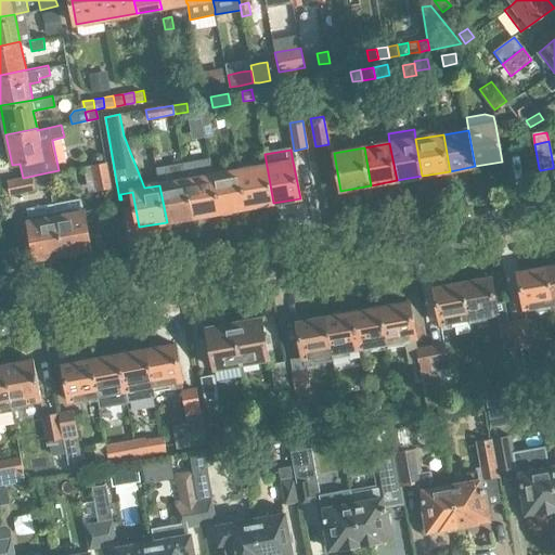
[(209,158),(182,163),(185,180),(193,217),(219,213),(213,176),(209,158)]
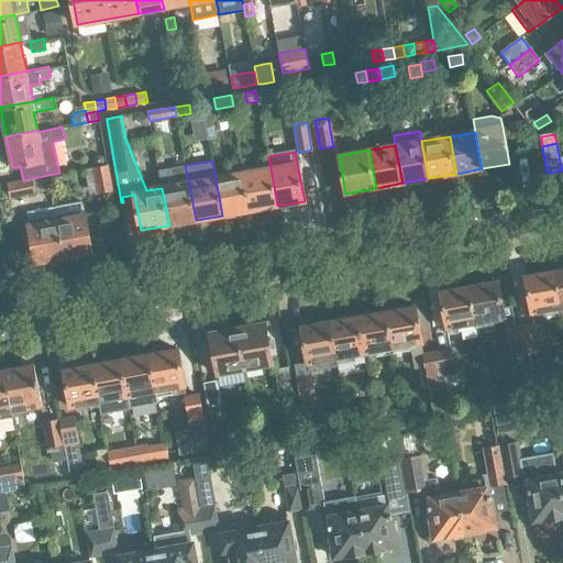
[(107,165),(94,167),(99,192),(111,190),(107,165)]
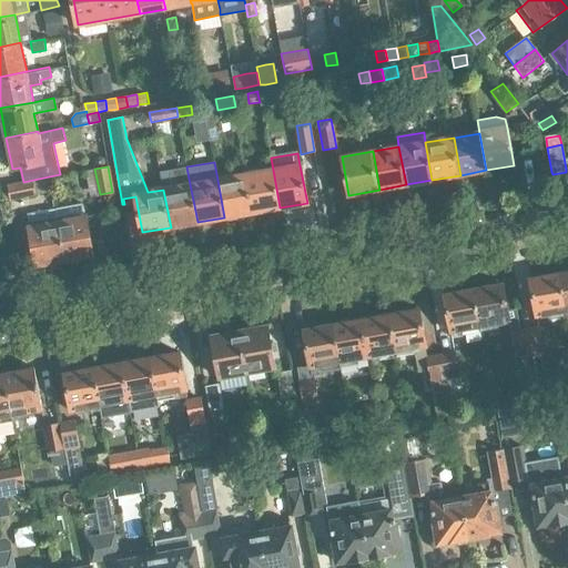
[(186,166),(160,171),(163,190),(171,227),(198,222),(190,184),(186,166)]
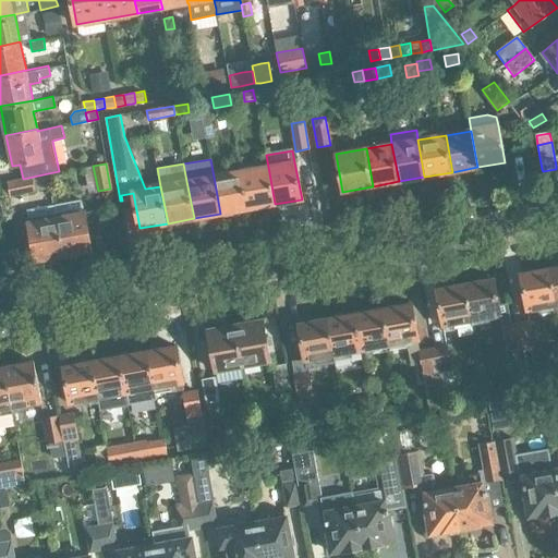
[(261,168),(241,172),(247,208),(261,206),(275,204),(268,167),(261,168)]
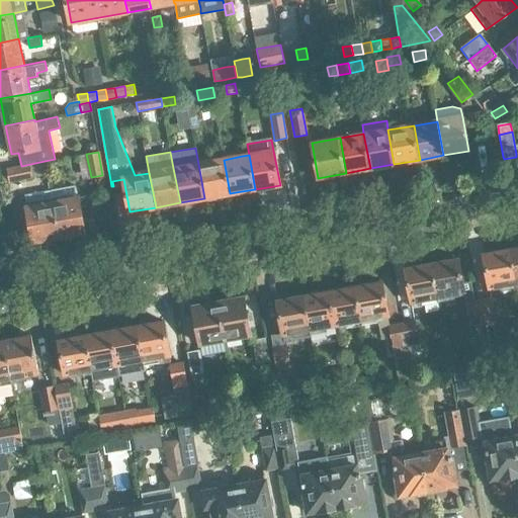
[(224,160),(198,164),(204,198),(230,193),(224,160)]
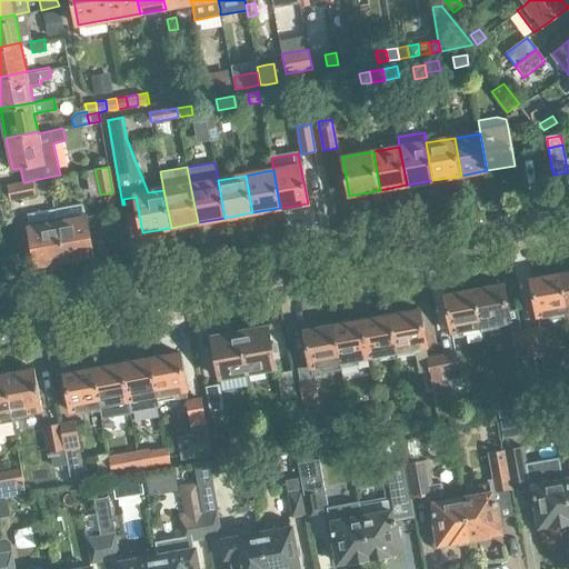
[(23,182),(2,186),(6,201),(52,192),(49,177),(23,182)]
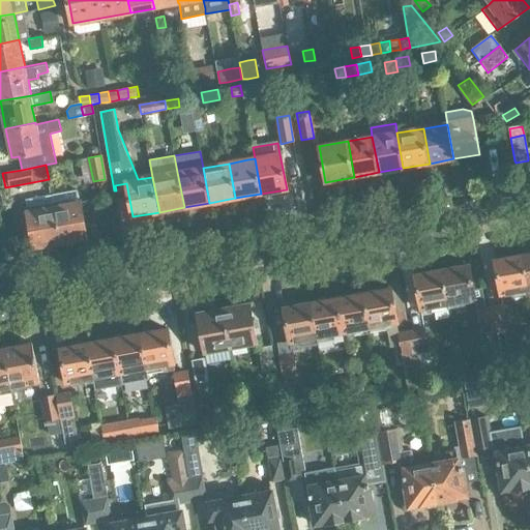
[(76,190),(52,196),(61,242),(86,238),(79,203),(78,203),(76,190)]
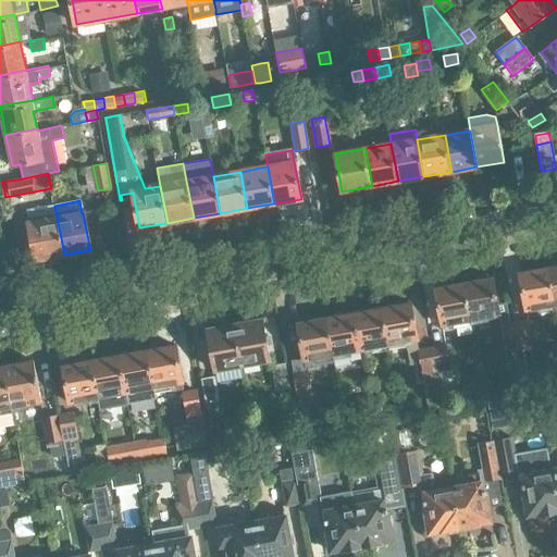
[(22,214),(20,218),(26,251),(34,249),(36,260),(64,255),(54,206),(26,211),(27,213),(22,214)]
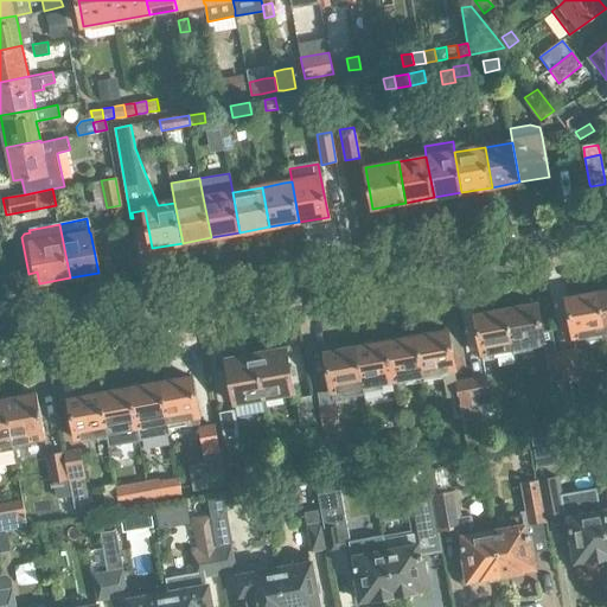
[(606,289),(596,292),(604,333),(606,332),(606,289)]
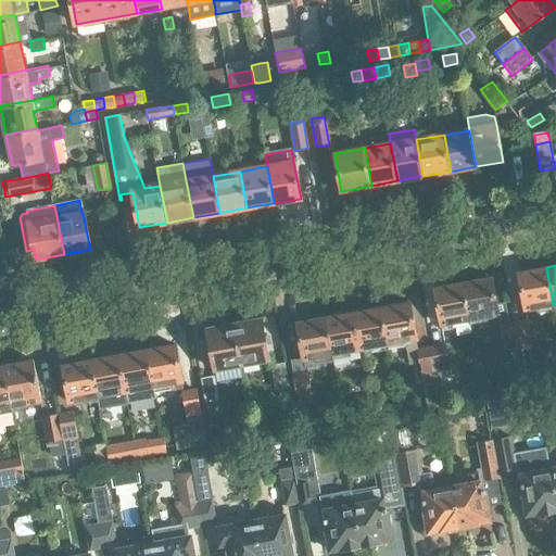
[(546,267),(518,273),(525,311),(553,305),(546,267)]
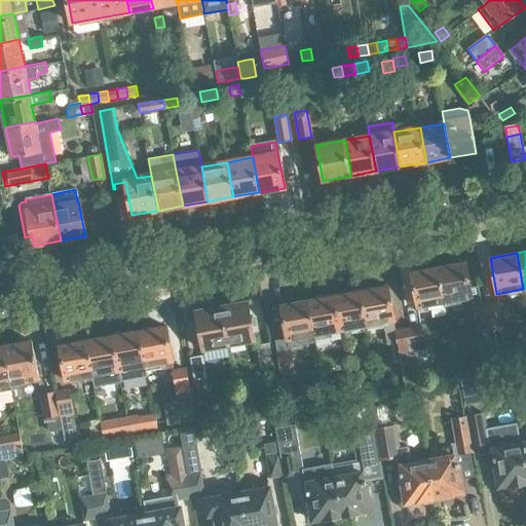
[(465,262),(439,267),(444,303),(472,298),(473,308),(482,306),(479,286),(470,288),(465,262)]
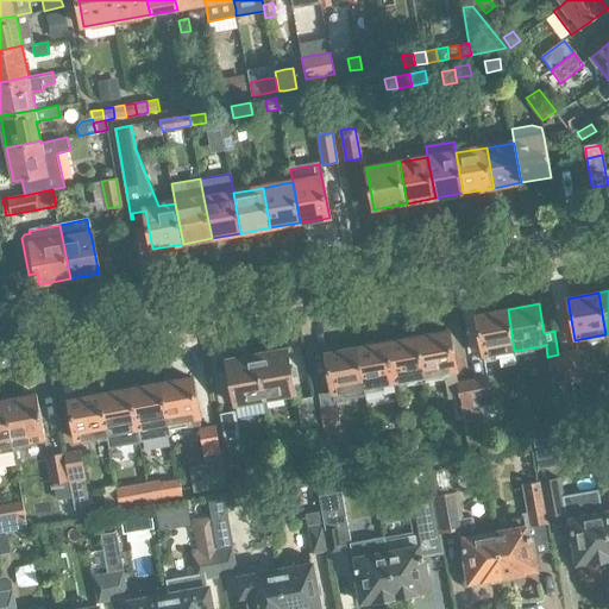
[(508,309),(476,315),(483,356),(514,351),(508,309)]
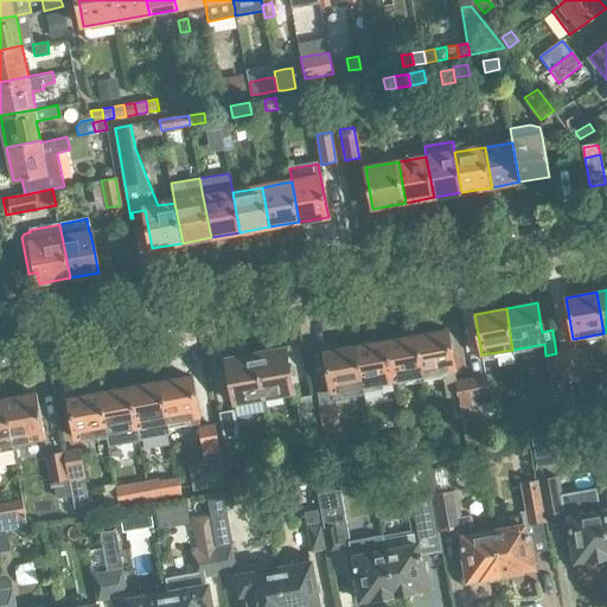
[(447,330),(416,336),(425,376),(442,372),(454,371),(447,330)]
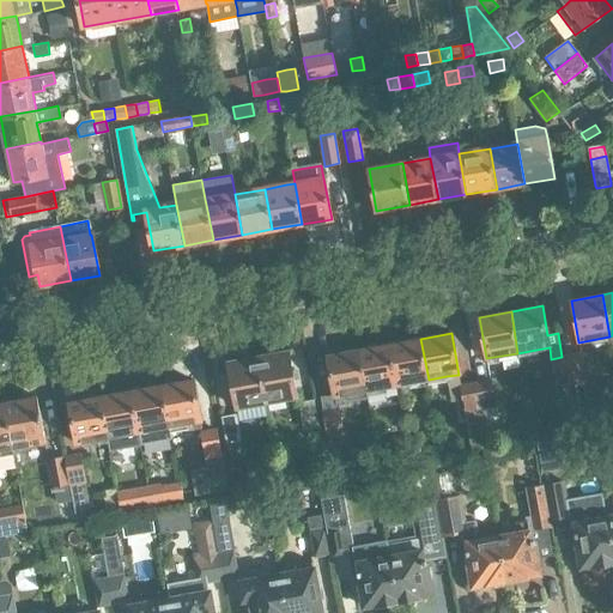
[(420,339),(390,344),(398,386),(429,380),(420,339)]
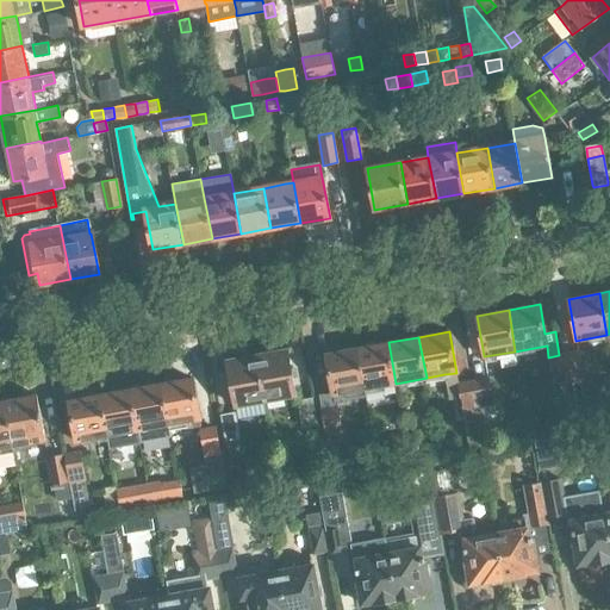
[(388,342),(356,348),(363,390),(384,386),(393,384),(396,384),(388,342)]
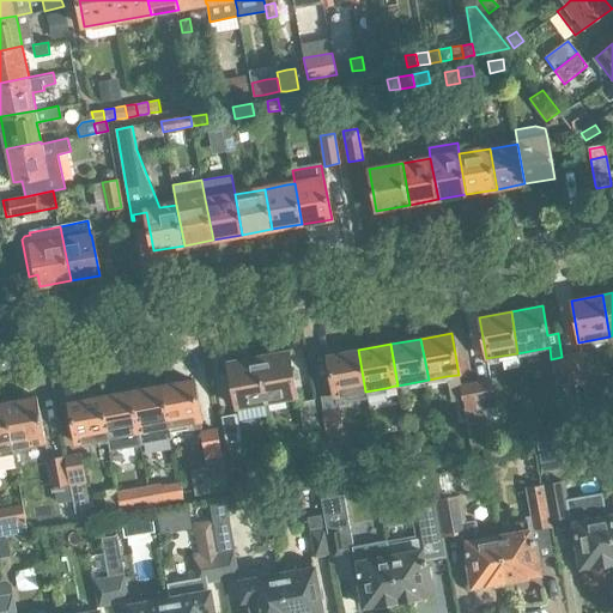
[(277,350),(259,353),(267,401),(286,398),(297,395),(287,351),(286,351),(277,353),(277,350)]
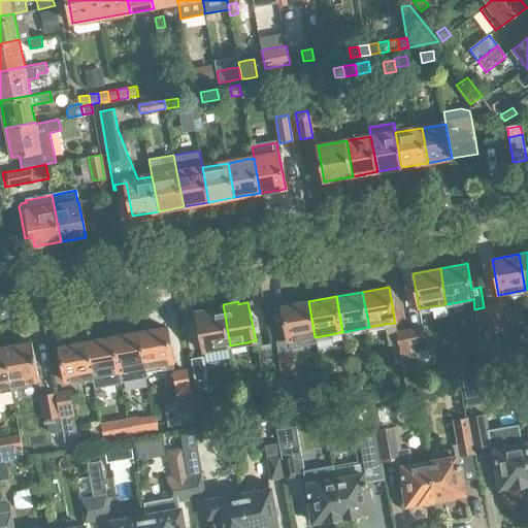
[(288,339),(276,341),(279,354),(292,352),(291,349),(316,344),(315,337),(308,301),(282,306),(288,339)]
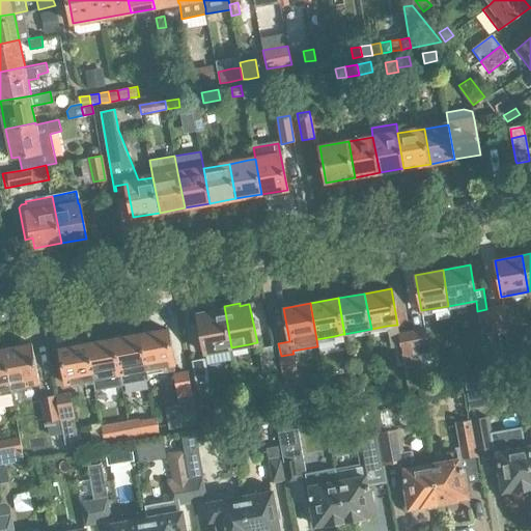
[(208,312),(197,314),(205,353),(231,347),(224,306),(208,309),(208,312)]
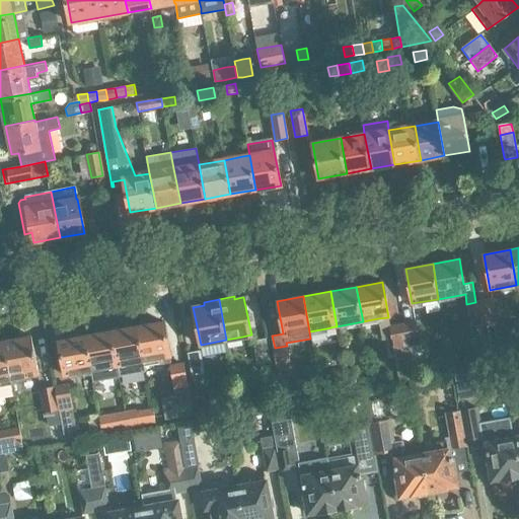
[(492,299),(480,301),(485,325),(495,323),(492,299)]
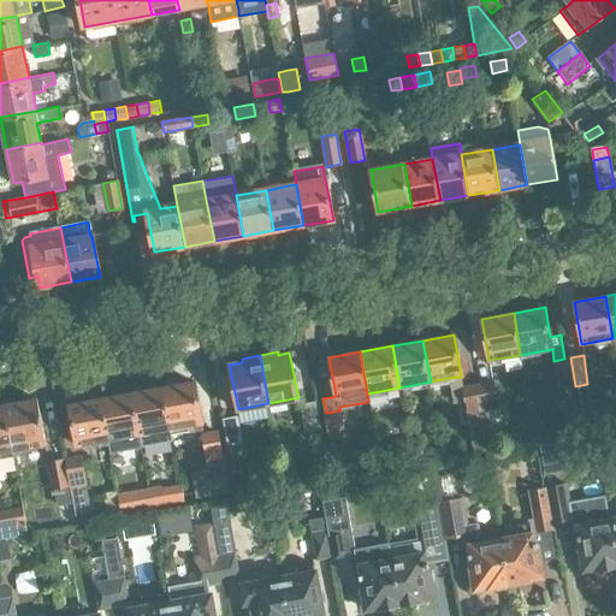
[(564,359),(554,361),(558,389),(575,386),(570,357),(564,359)]
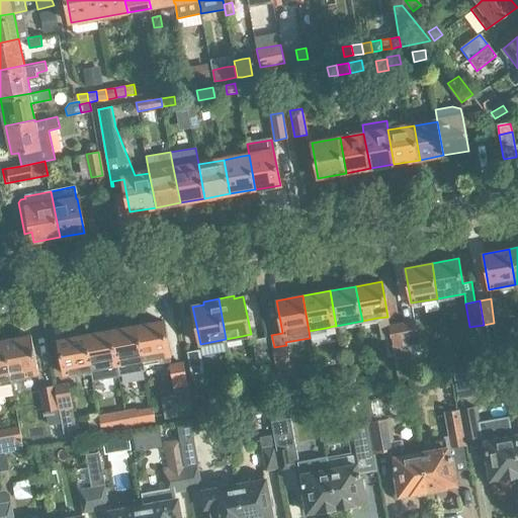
[(151,323),(137,325),(143,360),(144,365),(171,360),(164,321),(151,323)]
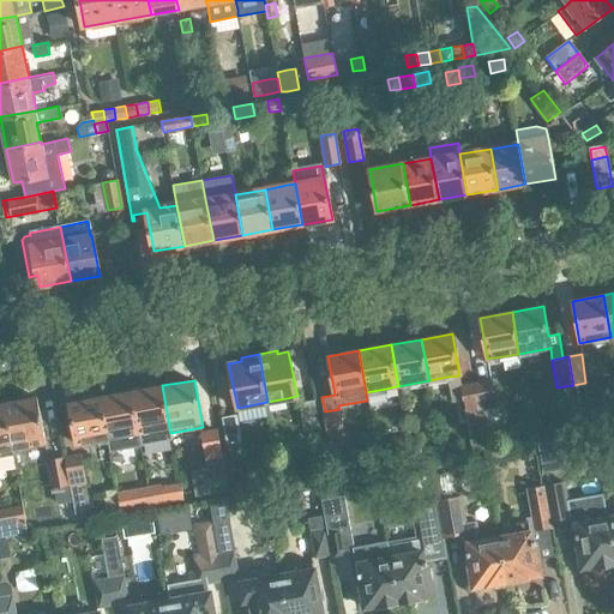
[(491,381),(476,384),(485,429),(489,428),(499,426),(494,405),(491,381)]
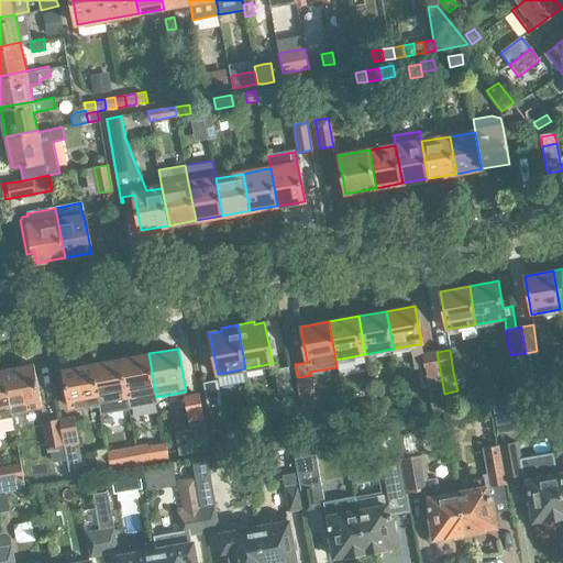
[(437,352),(423,354),(426,368),(427,376),(434,416),(448,412),(453,411),(449,393),(444,394),(437,352)]
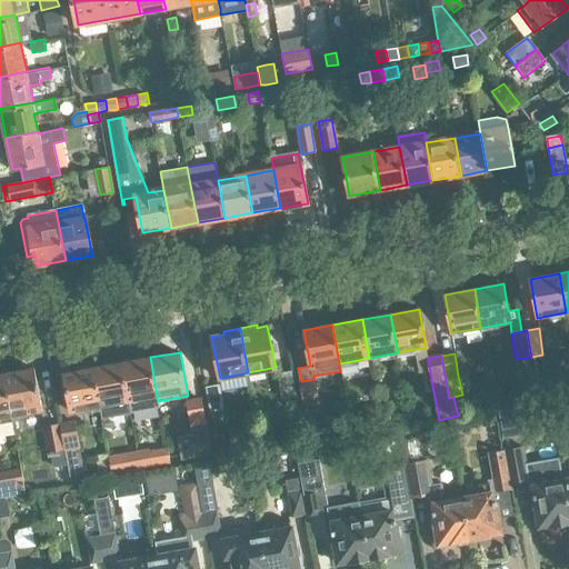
[(135,360),(122,362),(129,401),(131,412),(159,407),(158,401),(157,396),(150,357),(135,360)]
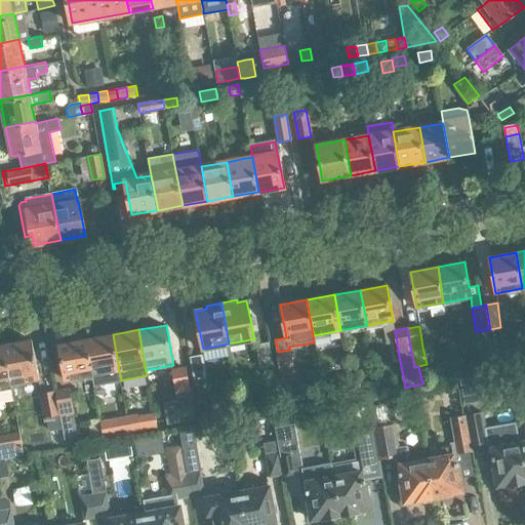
[(99,336),(86,339),(93,374),(95,386),(121,380),(119,370),(113,334),(99,337),(99,336)]
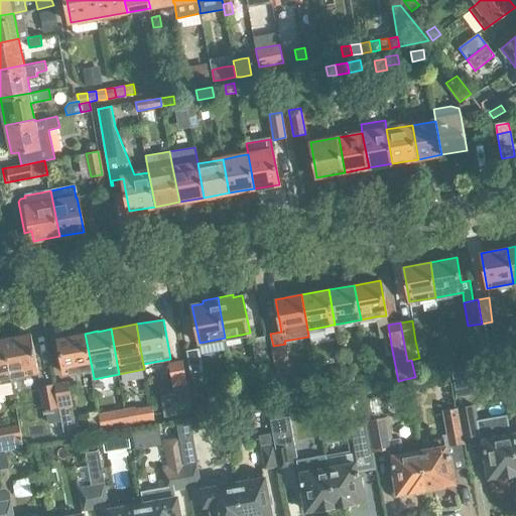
[(31,334),(4,339),(11,381),(25,378),(24,373),(37,371),(31,334)]
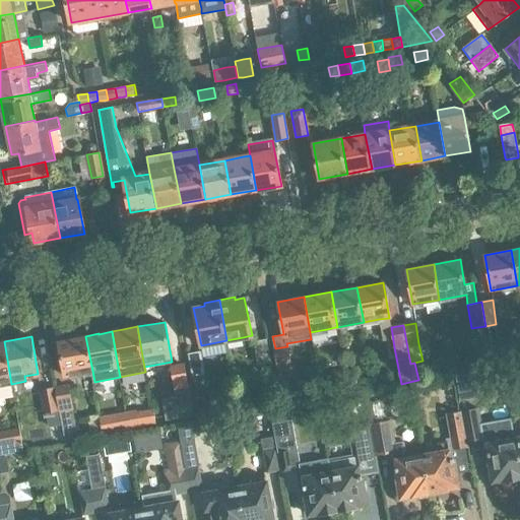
[(71,339),(58,341),(65,376),(92,371),(85,336),(71,338),(71,339)]
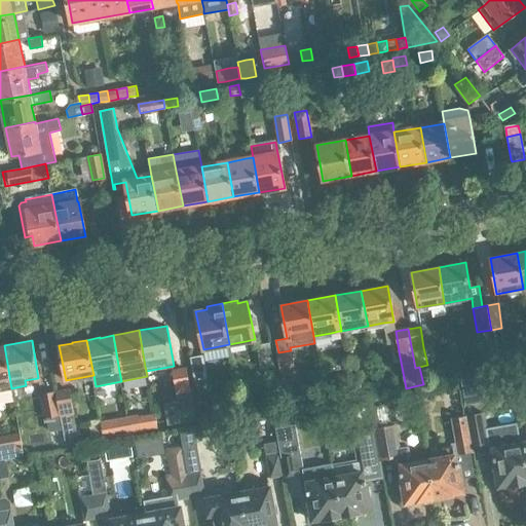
[(267,342),(255,345),(259,366),(271,364),(267,342)]
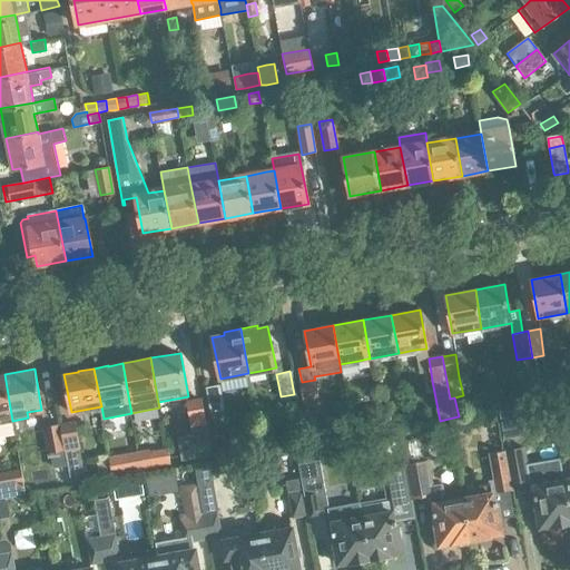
[(5,374),(0,375),(0,422),(12,421),(5,374)]
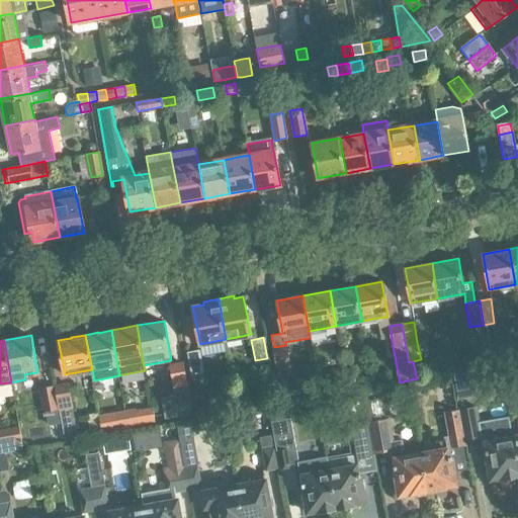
[(286,345),(274,347),(278,370),(290,368),(286,345)]
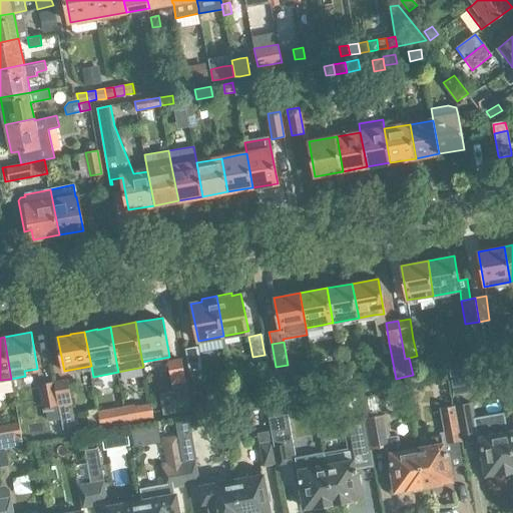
[(198,347),(186,349),(190,371),(202,368),(198,347)]
